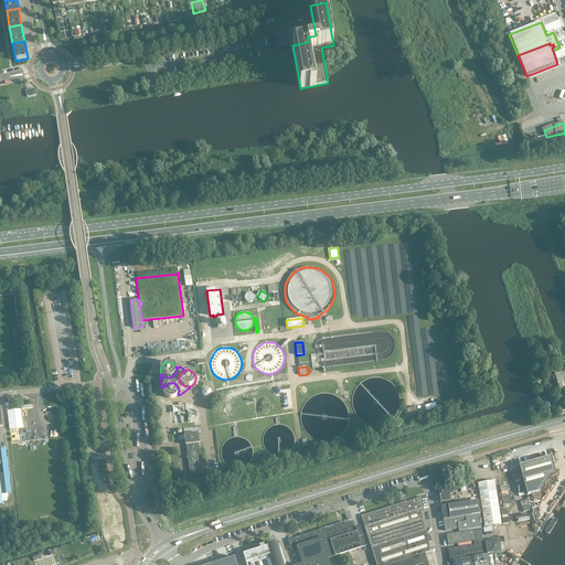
[(563,387),(558,373),(551,376),(555,390),(563,387)]
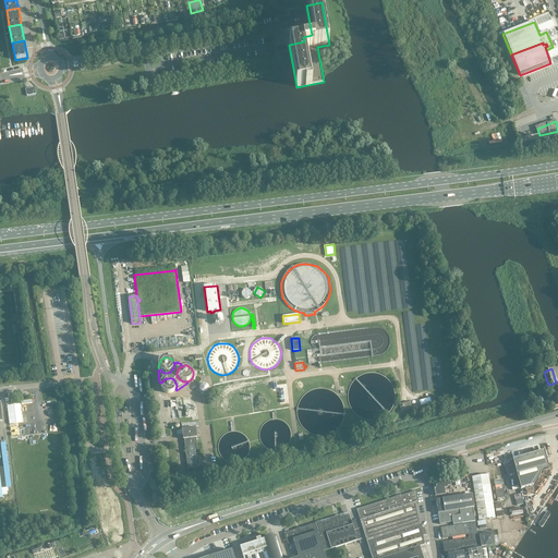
[(349,391),(348,397),(349,402),(351,408),(354,413),(359,416),(363,419),(370,421),(375,420),(380,419),(381,420),(381,422),(384,421),(383,417),(387,415),(390,411),(392,407),(395,402),(396,397),(395,391),(392,386),(389,380),(385,377),(380,375),(374,373),(368,373),(363,375),(358,377),(354,380),(351,386),(349,391)]
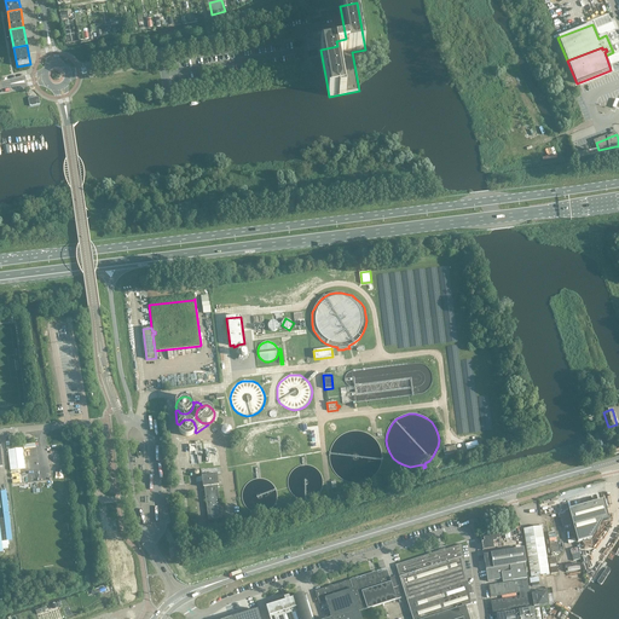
[(181,422),(179,424),(178,428),(178,432),(180,434),(183,437),(186,438),(190,437),(194,434),(195,432),(196,428),(195,424),(194,422),(191,420),(187,420),(184,420),(181,422)]
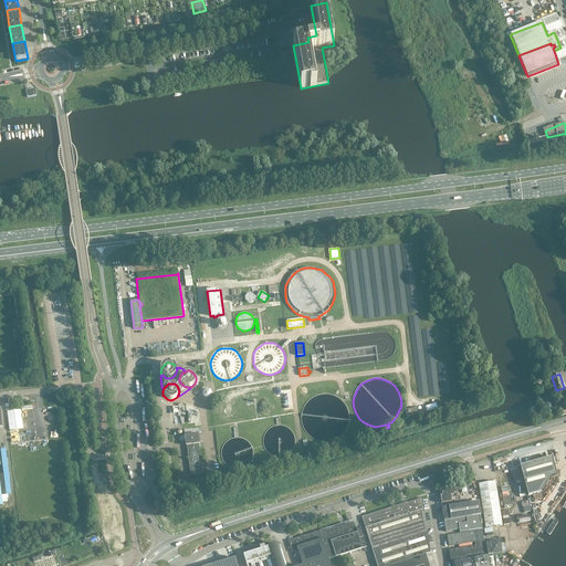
[(205,398),(207,399),(210,398),(211,397),(212,395),(211,391),(210,390),(207,389),(205,390),(203,391),(202,395),(203,397),(205,398)]
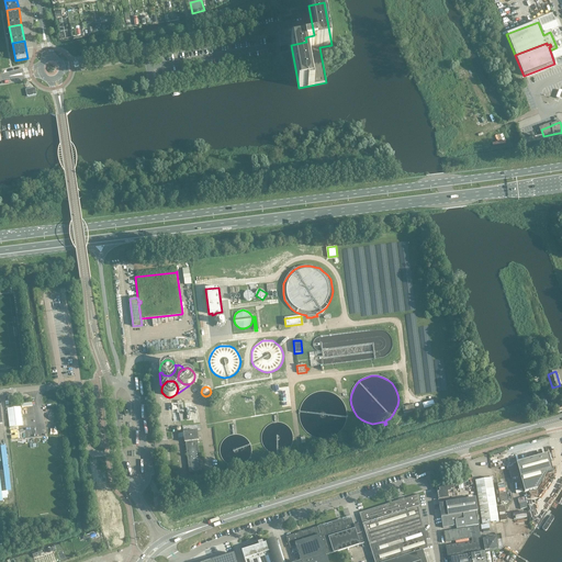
[(300,409),(299,415),(300,422),(302,427),(306,431),(311,436),(316,438),(322,439),(328,438),(334,437),(339,433),(340,434),(341,436),(343,434),(341,433),(340,431),(343,428),(345,424),(347,419),(347,415),(346,409),(344,404),(340,400),(337,395),(332,393),(326,392),(321,392),(314,393),(310,395),(305,400),(302,404),(300,409)]
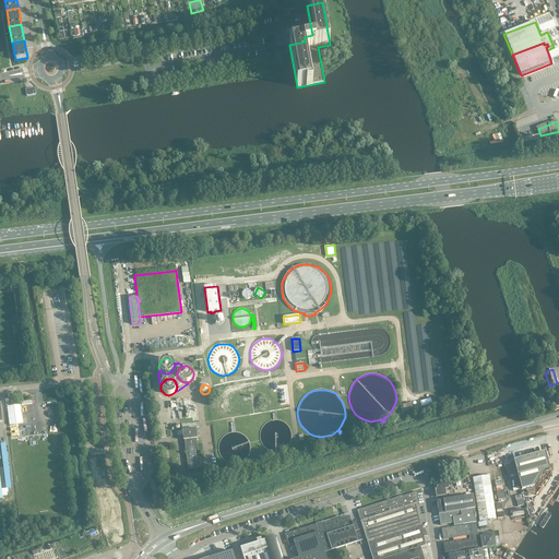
[(411,403),(400,406),(402,413),(413,409),(411,403)]
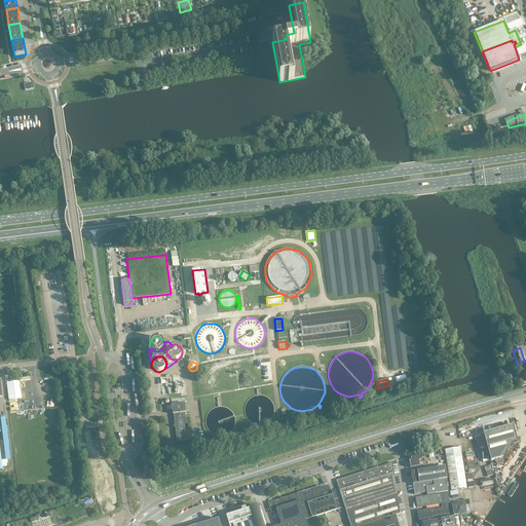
[(257,396),(256,396),(253,397),(251,399),(249,401),(247,403),(246,405),(245,408),(245,411),(245,414),(246,417),(247,419),(249,421),(252,423),(254,424),(257,425),(260,425),(260,426),(262,426),(262,425),(264,424),(266,423),(268,422),(270,420),(271,421),(272,420),(271,419),(272,417),(273,415),(274,413),(274,410),(274,408),(273,405),(272,403),(270,400),(267,398),(265,397),(262,396),(259,396),(259,392),(260,392),(260,389),(257,389),(257,391),(256,391),(256,392),(257,392),(257,396)]
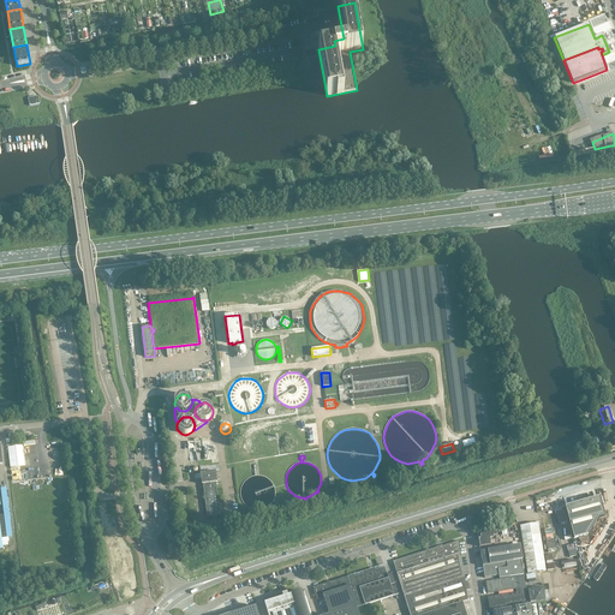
[(187,476),(183,476),(184,481),(201,479),(202,484),(203,484),(206,507),(207,518),(220,515),(219,502),(216,483),(221,482),(220,471),(220,470),(218,470),(218,469),(220,469),(219,460),(214,461),(214,457),(207,458),(208,458),(208,461),(196,464),(197,466),(199,465),(201,473),(190,476),(190,473),(187,473),(187,476)]
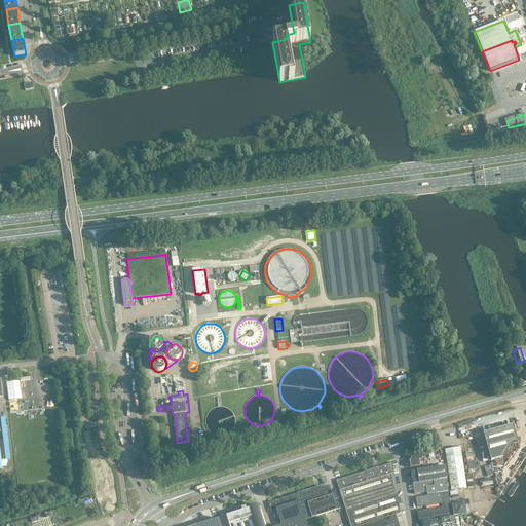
[(217,403),(217,407),(215,408),(212,410),(210,411),(209,413),(207,415),(207,417),(205,419),(205,421),(205,423),(205,426),(207,428),(208,430),(210,433),(212,434),(214,436),(216,436),(218,437),(221,437),(222,437),(222,438),(223,438),(223,437),(225,436),(227,435),(229,434),(231,433),(232,430),(233,429),(234,430),(235,428),(234,428),(235,425),(235,423),(235,421),(235,418),(234,416),(233,414),(231,411),(228,409),(226,408),(223,407),(220,407),(219,401),(221,401),(220,398),(217,398),(217,403)]
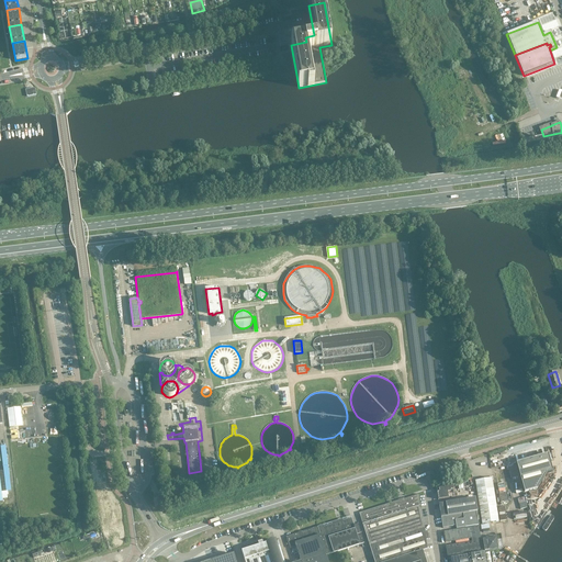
[(0,470),(0,502),(2,502),(1,492),(11,491),(6,446),(1,447),(2,457),(3,470),(0,470)]
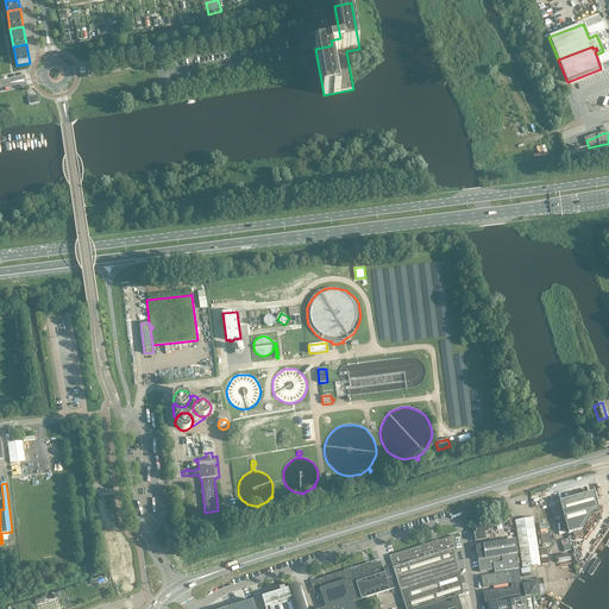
[(600,510),(594,493),(581,496),(578,490),(571,491),(573,498),(559,502),(569,534),(583,529),(592,513),(600,510)]
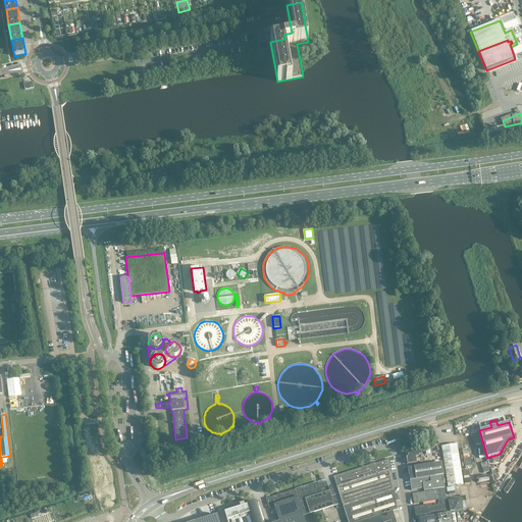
[(441,447),(448,487),(463,484),(457,445),(441,447)]
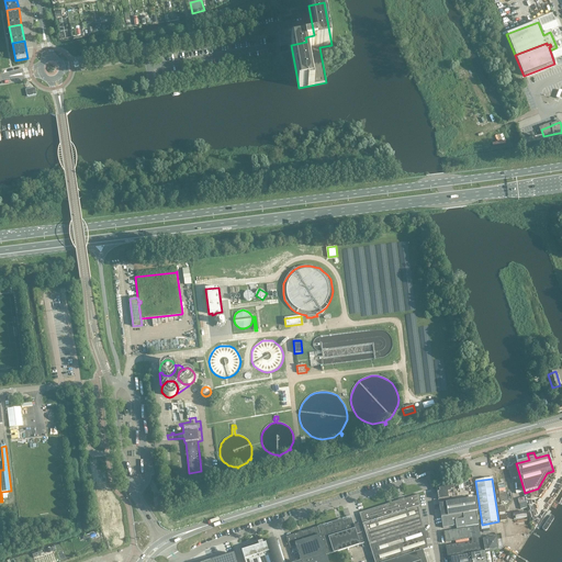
[(437,489),(438,499),(454,497),(453,486),(437,489)]
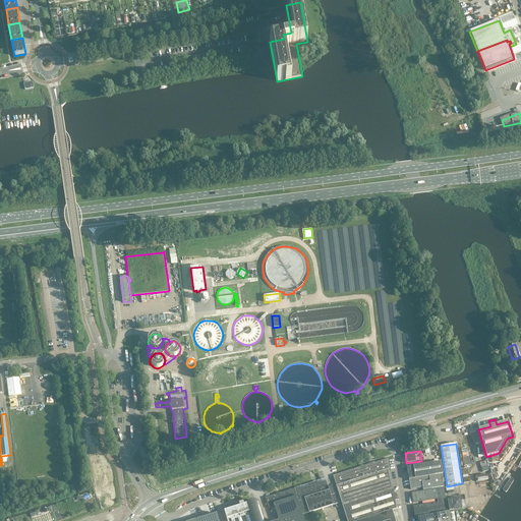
[(342,503),(347,520),(359,520),(392,511),(392,510),(397,509),(389,459),(333,476),(342,503)]
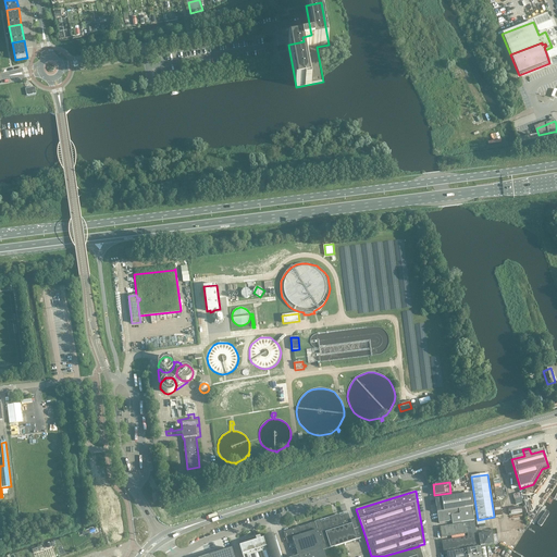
[(471,494),(435,499),(437,514),(473,507),(471,494)]
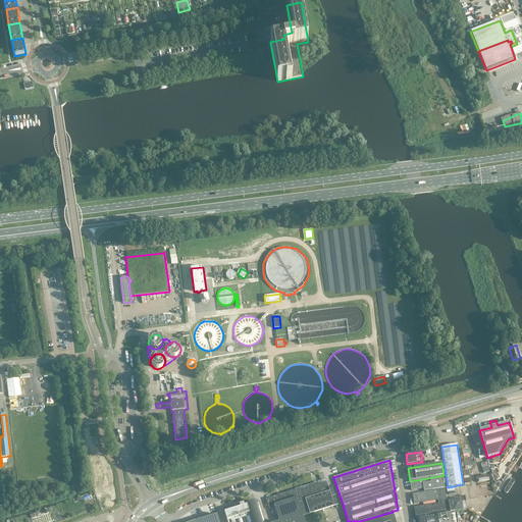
[(444,475),(410,481),(411,490),(423,488),(424,491),(446,487),(444,475)]
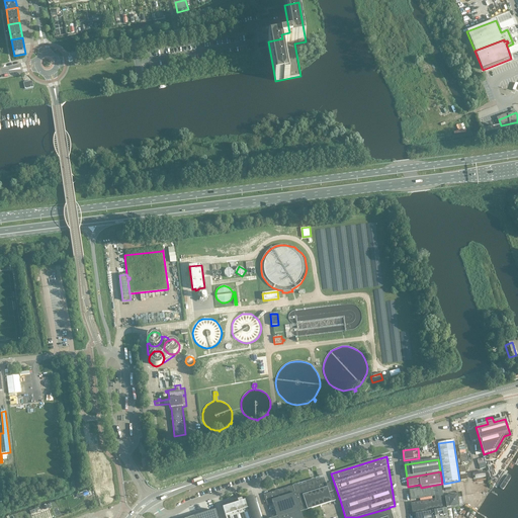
[(292,486),(301,512),(336,501),(330,484),(326,485),(324,478),(313,482),(312,480),(310,481),(311,483),(298,486),(297,485),(292,486)]
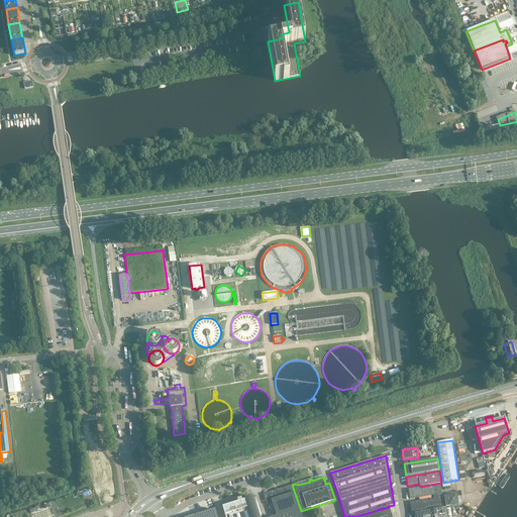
[(440,484),(408,490),(410,500),(433,496),(434,499),(442,497),(440,484)]
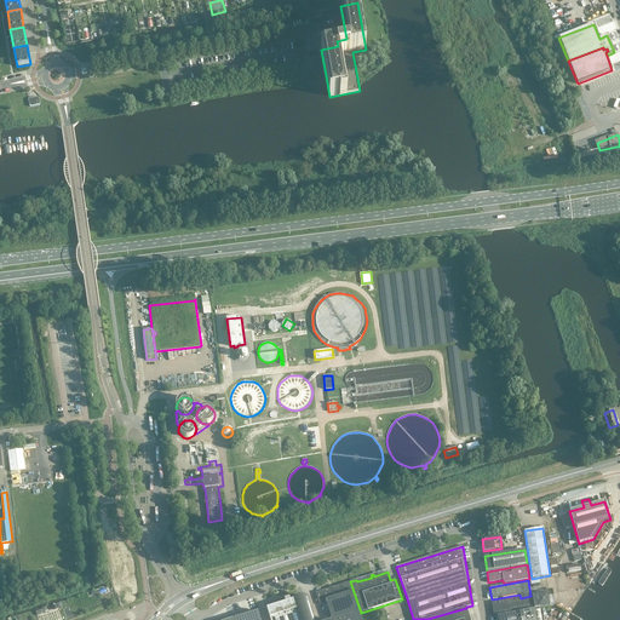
[(362,619),(361,613),(350,581),(316,592),(320,606),(327,603),(332,619),(314,619),(308,602),(306,602),(311,619),(362,619)]
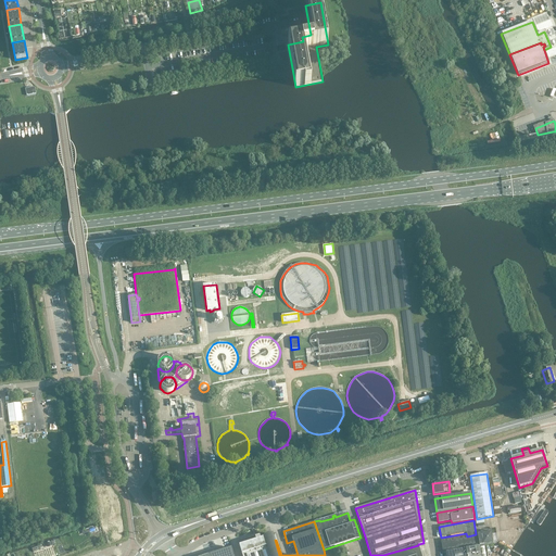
[(478,532),(480,545),(495,543),(493,531),(480,533),(480,531),(478,532)]
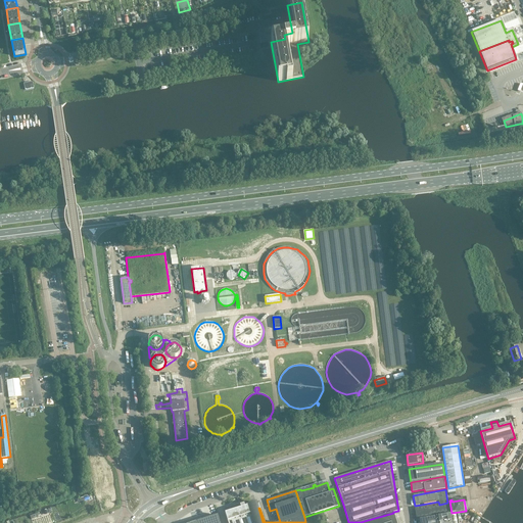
[(263,522),(258,508),(256,503),(245,507),(244,504),(240,506),(240,505),(236,507),(237,509),(225,513),(228,522),(263,522)]
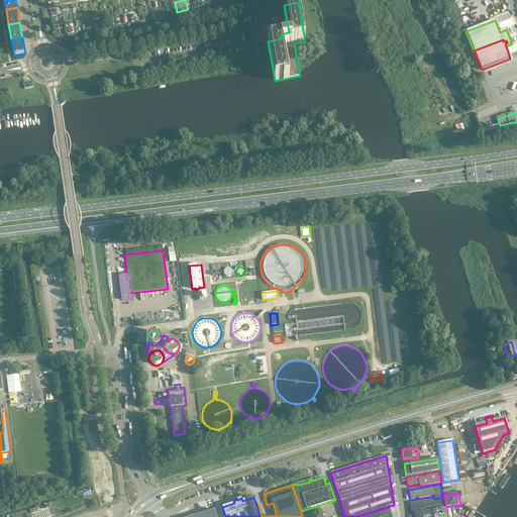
[(410,503),(412,513),(432,510),(445,508),(444,497),(442,497),(434,499),(410,503)]
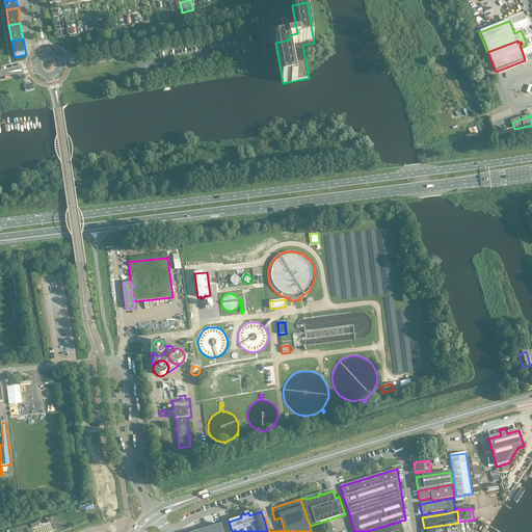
[(403,531),(400,522),(368,531),(403,531)]
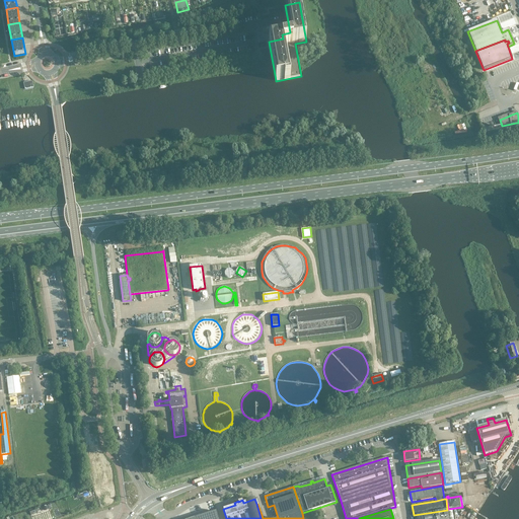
[(448,518),(447,510),(434,512),(435,518),(448,518)]
